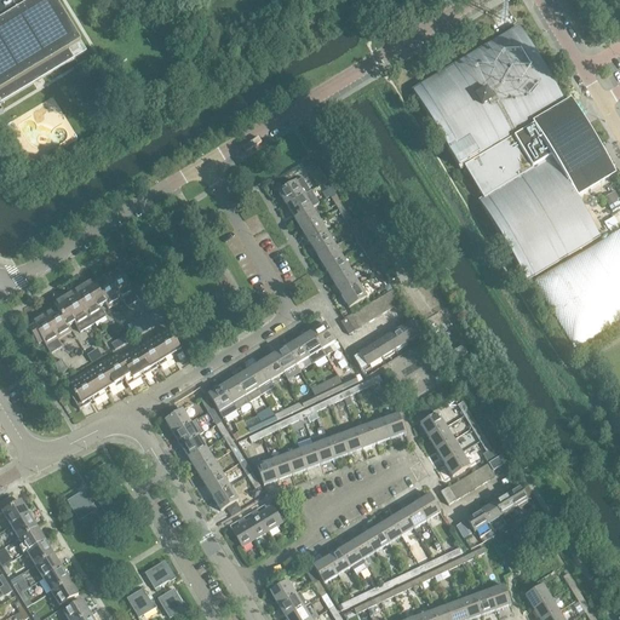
[(0,0),(0,101),(1,104),(74,59),(69,51),(80,44),(86,53),(86,52),(55,0),(0,0)]
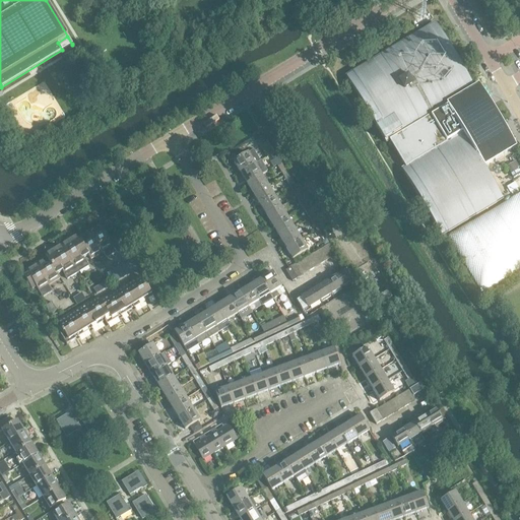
[(514,143),(501,122),(486,98),(479,86),(474,89),(436,23),(346,77),(387,144),(390,142),(405,167),(401,170),(442,236),(503,199),(481,164),(484,161),(514,143)]
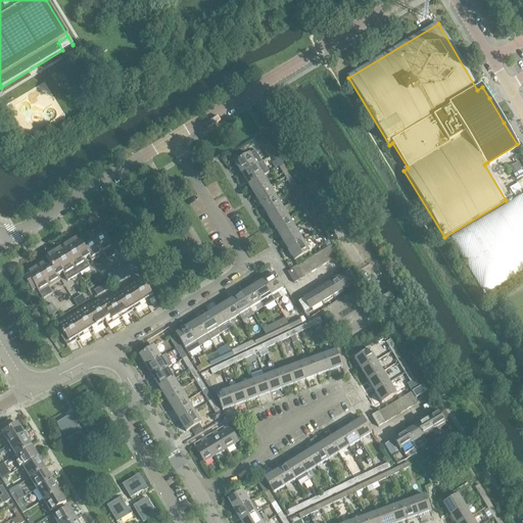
[(272,156),(276,153),(270,142),(266,145),(272,156)]
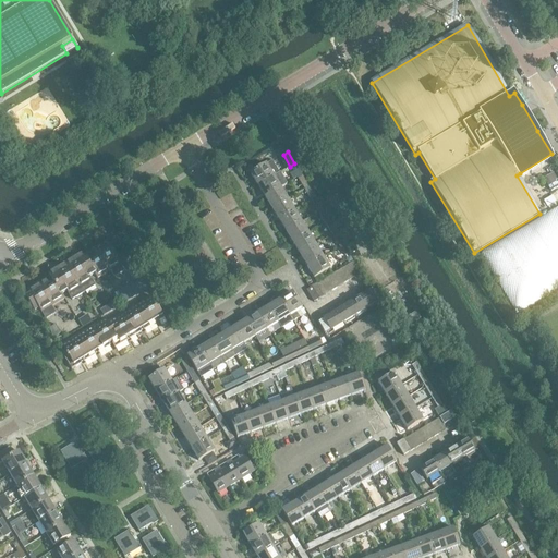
[(251,174),(258,186),(274,177),(279,173),(273,161),(251,174)]
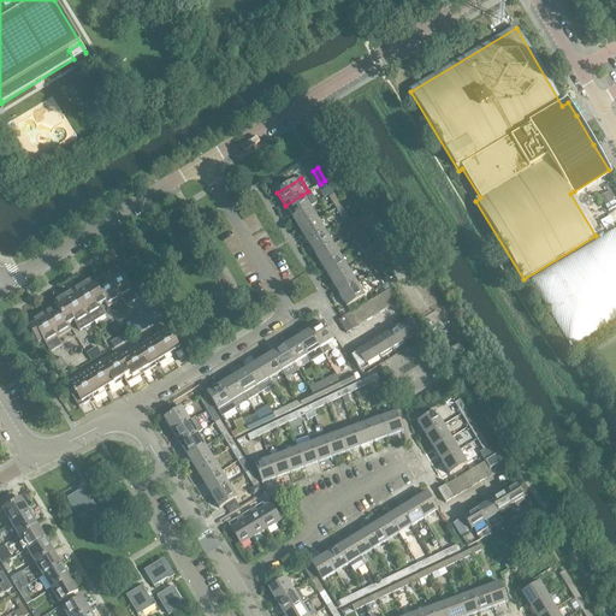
[(320,184),(329,196),(333,194),(325,181),(320,184)]
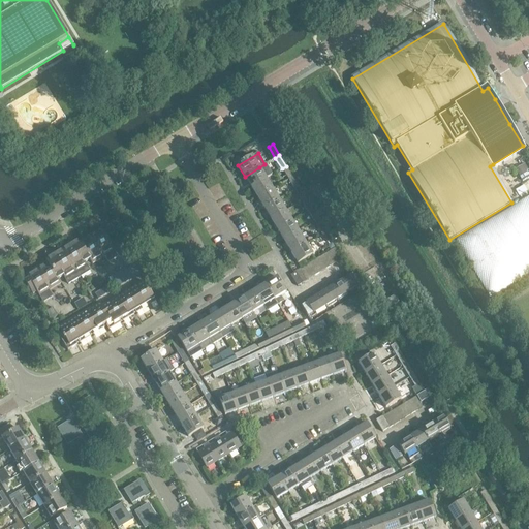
[(286,166),(282,168),(288,180),(292,177),(286,166)]
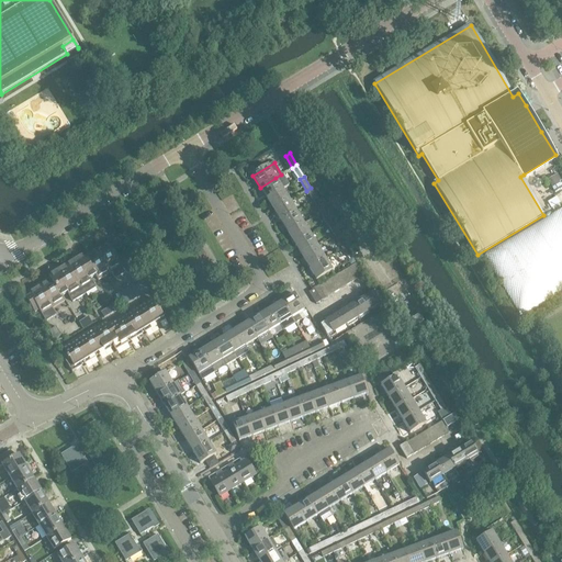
[(260,188),(267,199),(283,189),(276,178),(260,188)]
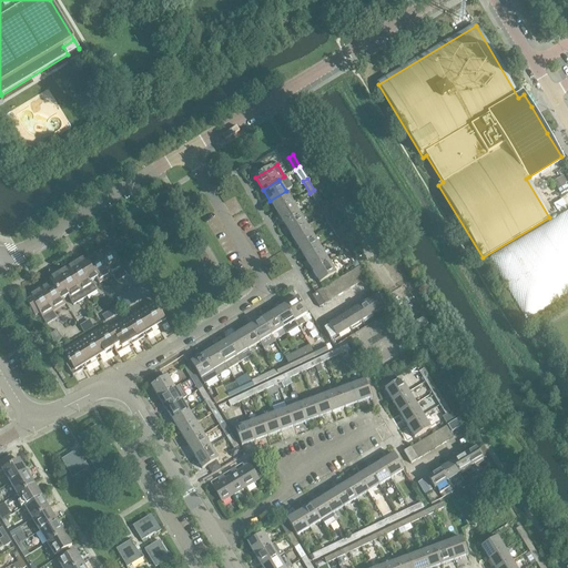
[(310,193),(317,204),(322,202),(314,190),(310,193)]
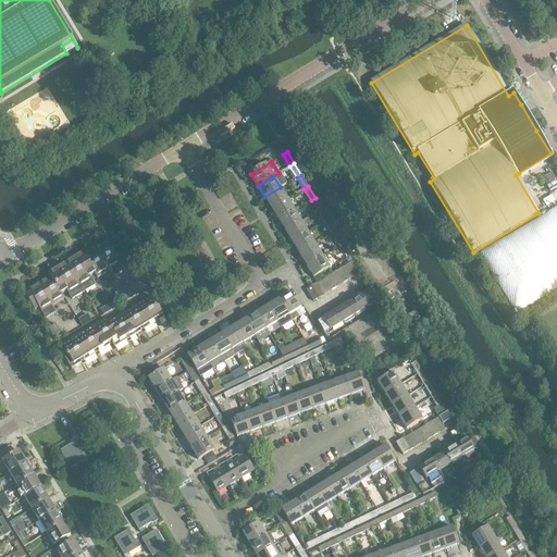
[(264,197),(272,209),(287,199),(281,187),(264,197)]
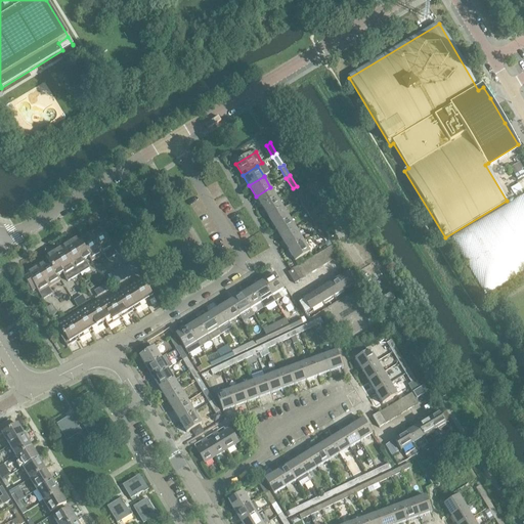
[(299,200),(303,198),(297,186),(293,188),(299,200)]
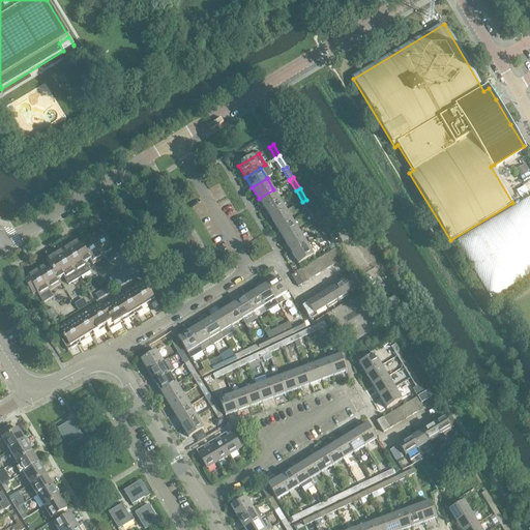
[(259,199),(265,209),(281,200),(273,189),(259,199)]
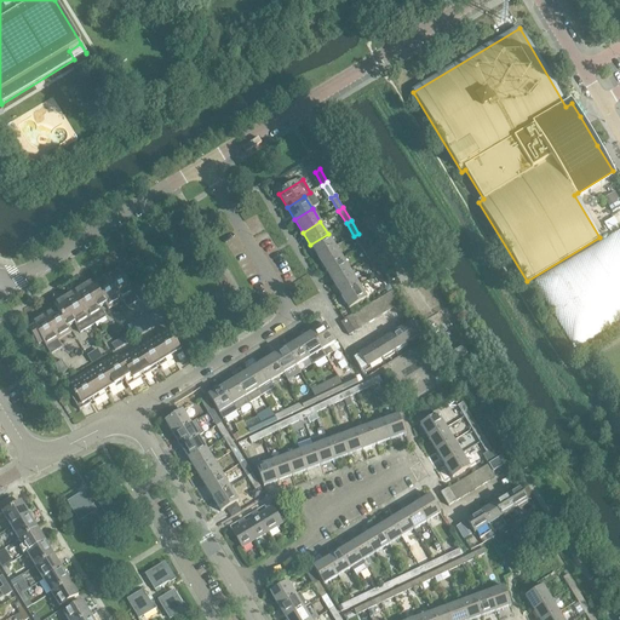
[(310,245),(317,258),(336,247),(328,234),(310,245)]
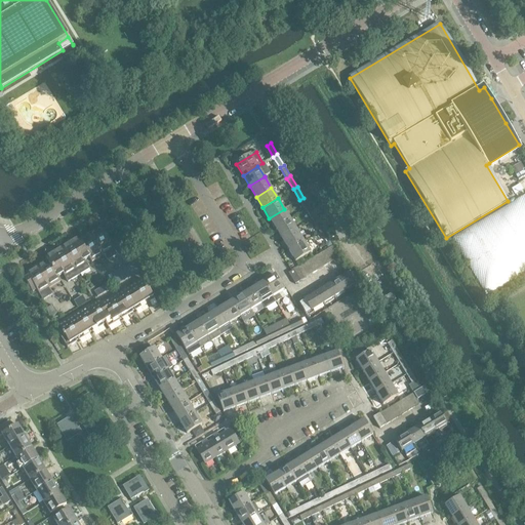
[(306,210),(311,208),(304,198),(299,200),(306,210)]
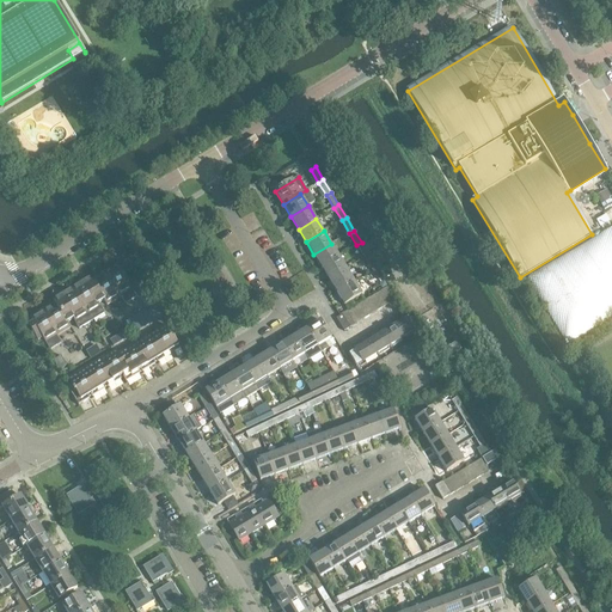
[(356,245),(365,258),(369,256),(362,243),(356,245)]
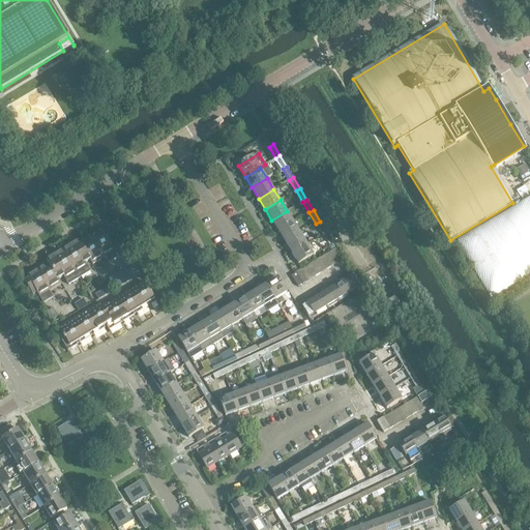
[(271,221),(278,232),(294,223),(287,211),(271,221)]
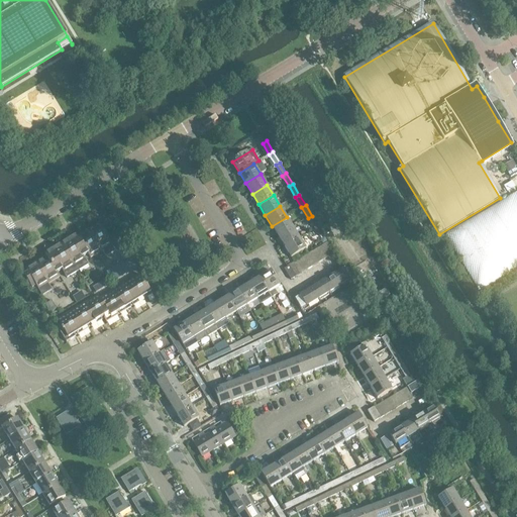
[(308,218),(314,229),(318,226),(312,216),(308,218)]
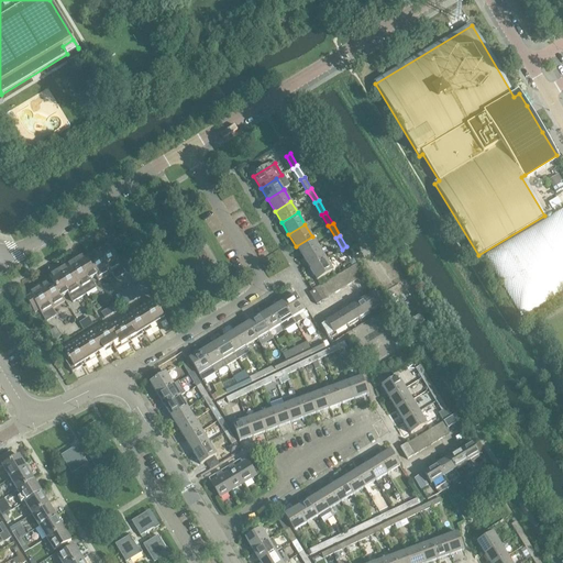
[(296,246),(302,257),(319,247),(312,236),(296,246)]
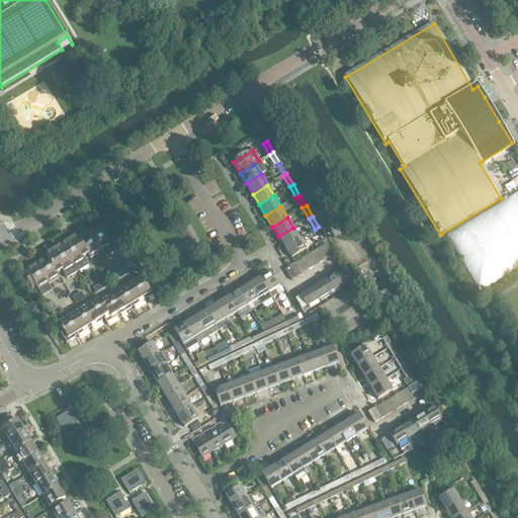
[(99,225),(79,238),(77,235),(61,245),(74,266),(83,261),(85,260),(83,258),(88,255),(91,259),(102,252),(106,258),(115,252),(99,225)]
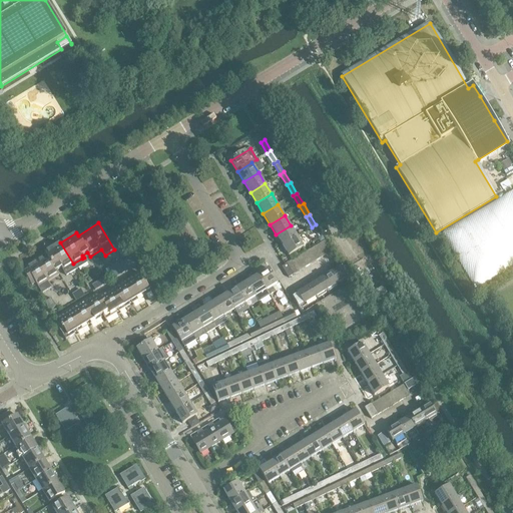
[(312,227),(318,235),(322,232),(316,224),(312,227)]
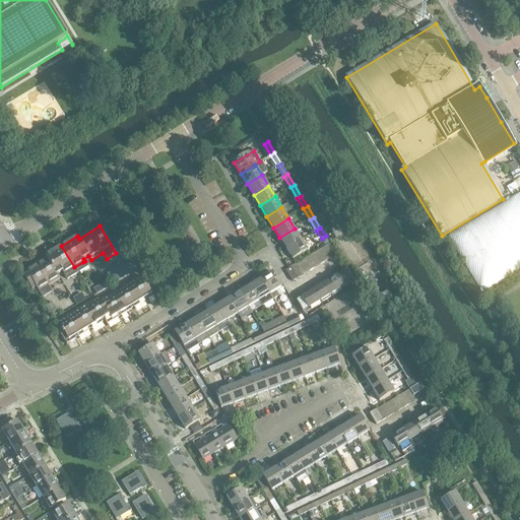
[(279,238),(286,249),(301,240),(295,229),(279,238)]
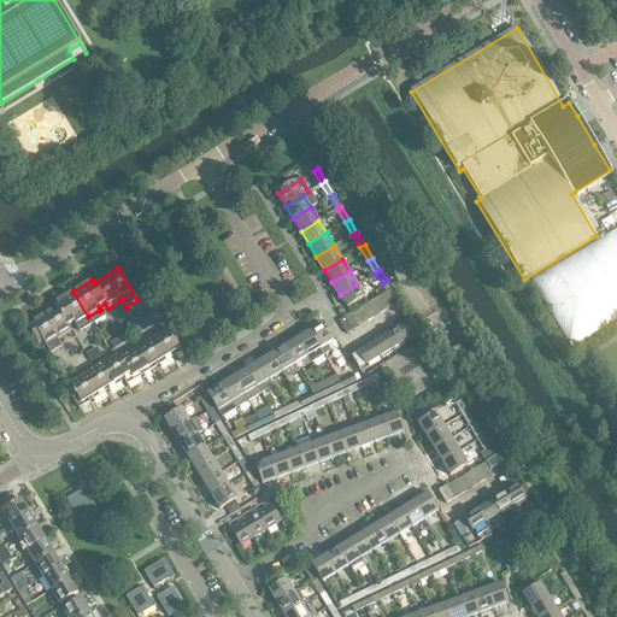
[(347,309),(365,298),(357,285),(340,295),(347,309)]
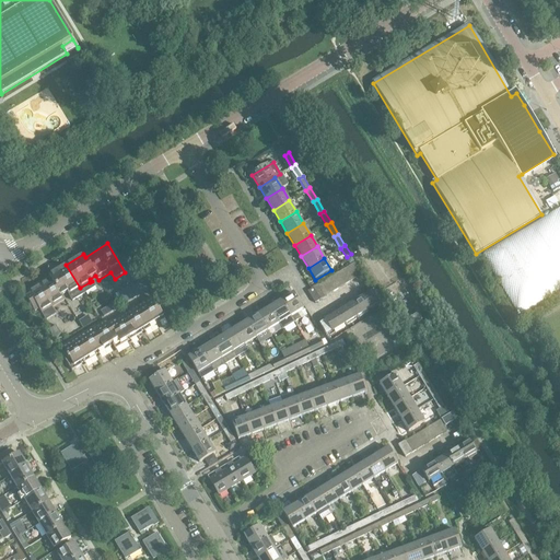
[(394,273),(386,261),(381,265),(388,277),(394,273)]
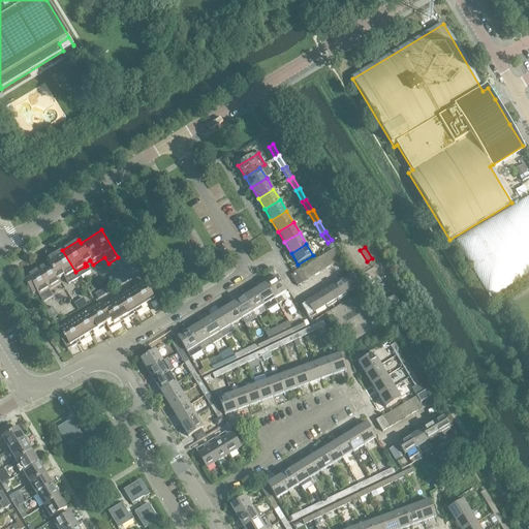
[(336,248),(331,251),(338,262),(343,259),(336,248)]
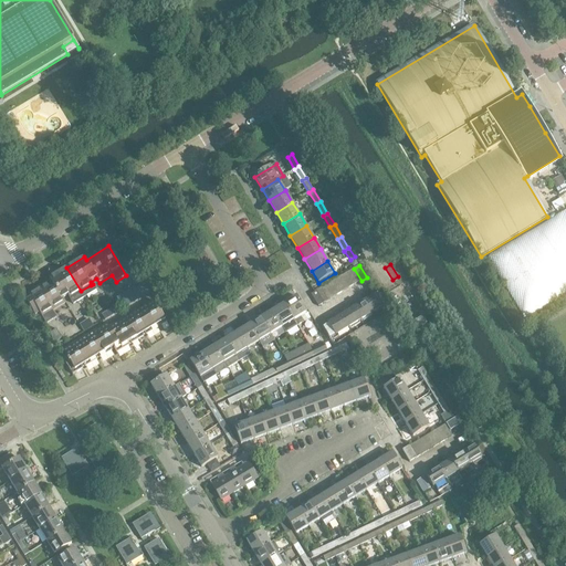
[(81,291),(66,268),(49,279),(50,281),(51,281),(62,300),(63,299),(67,295),(70,299),(72,297),(71,297),(81,291)]
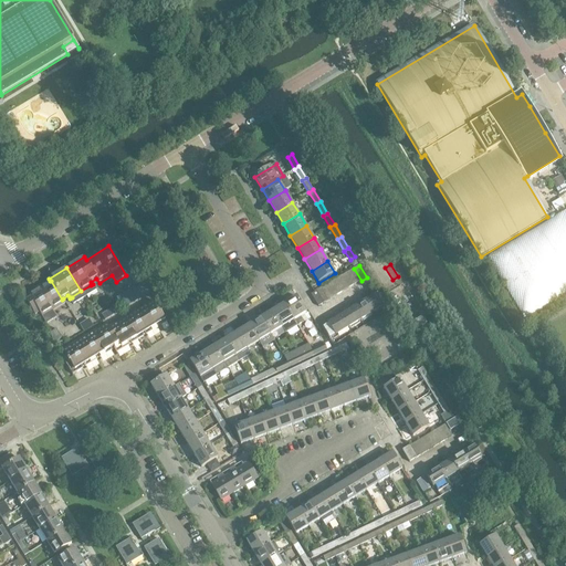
[(354,269),(348,272),(347,273),(355,284),(362,281),(354,269)]
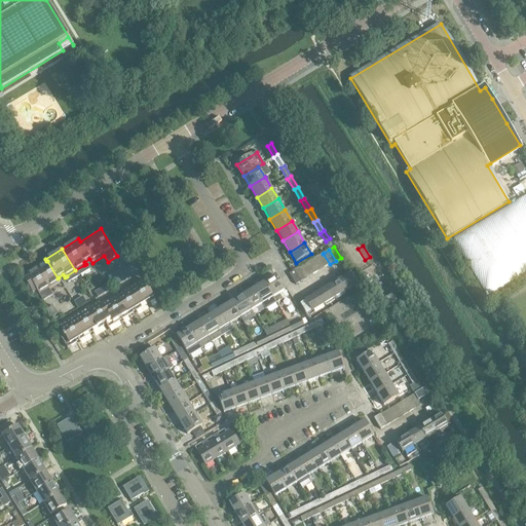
[(325,268),(330,264),(323,254),(317,257),(325,268)]
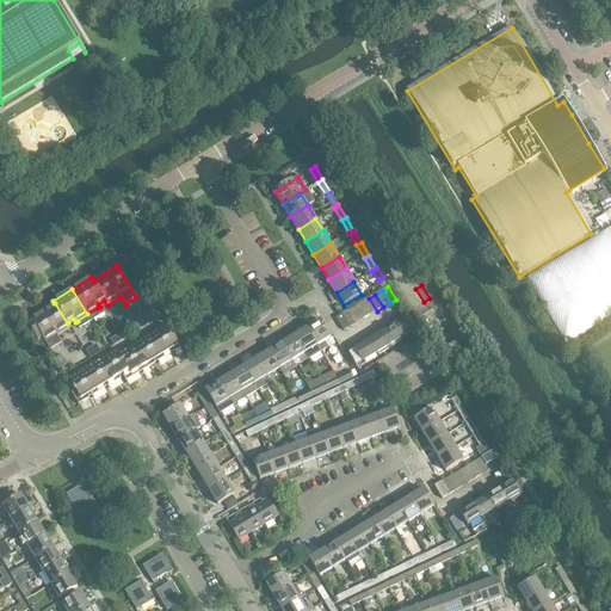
[(369,298),(366,300),(363,302),(370,315),(377,312),(369,298)]
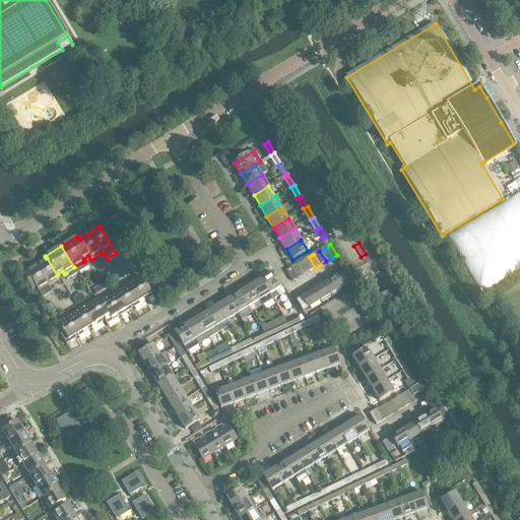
[(309,257),(305,259),(303,261),(310,271),(315,268),(309,257)]
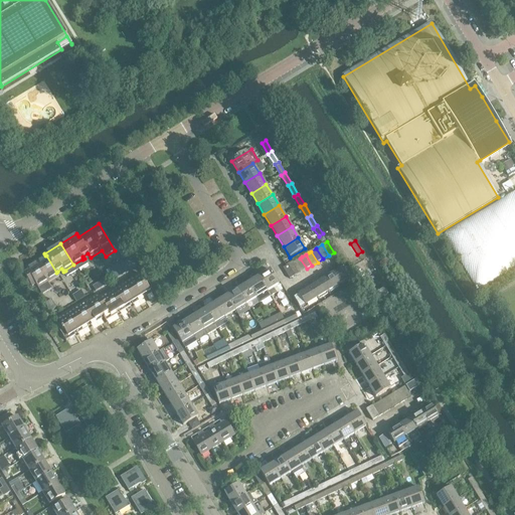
[(25,269),(28,273),(24,275),(32,288),(36,285),(42,295),(51,290),(48,284),(59,277),(57,272),(56,273),(46,255),(45,255),(25,269)]
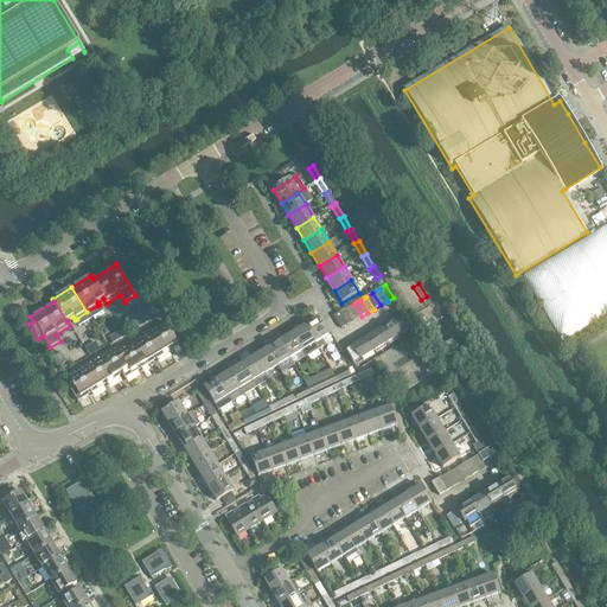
[(126,320),(132,332),(160,314),(153,304),(126,320)]
